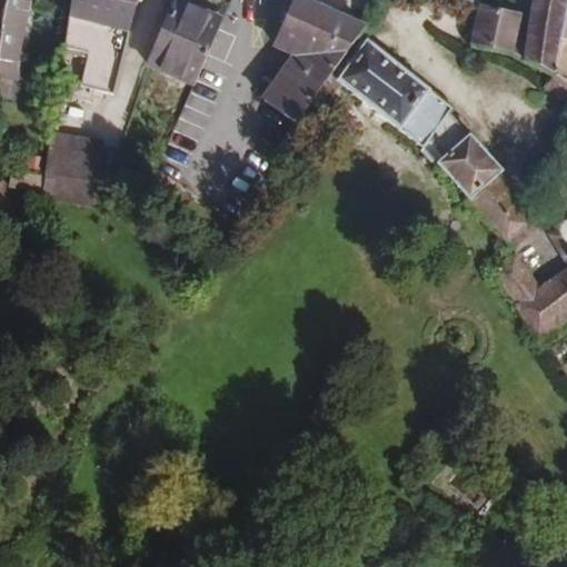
[(20,50),(31,0),(5,0),(0,19),(0,76),(25,81),(28,52),(20,50)]
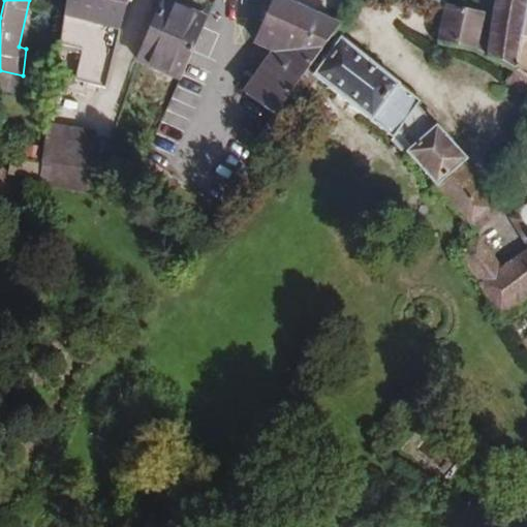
[(118,25),(125,2),(116,0),(65,0),(63,13),(118,25)]
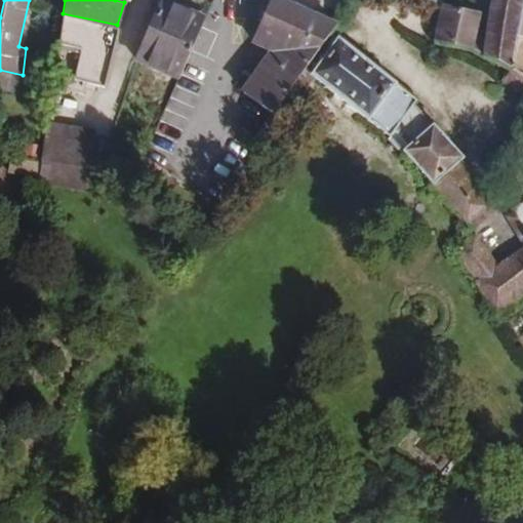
[(177,77),(208,12),(182,0),(162,0),(154,17),(149,30),(134,57),(177,77)]
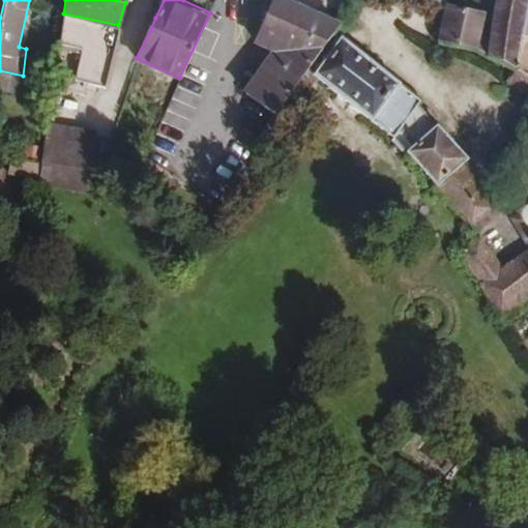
[(312,57),(333,19),(300,0),(277,0),(266,19),(256,37),(272,47),(261,67),(245,93),(279,113),(305,68),(312,57)]
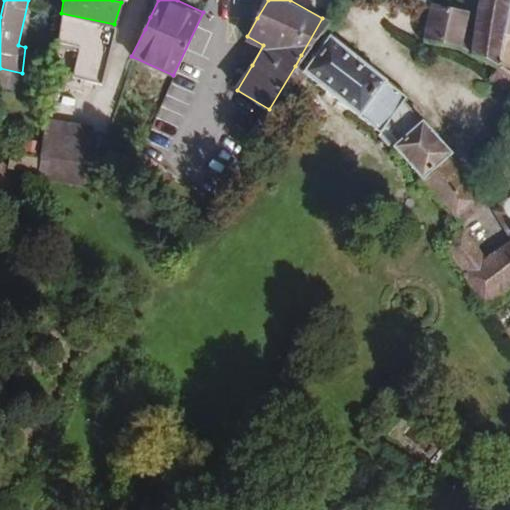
[(415,3),(416,0),(380,0),(390,8),(396,10),(415,3)]
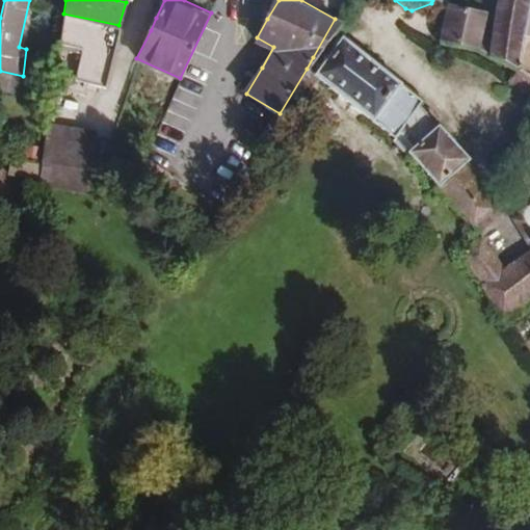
[(524,46),(529,15),(529,11),(529,10),(496,5),(492,23),(488,58),(519,77),(524,46)]
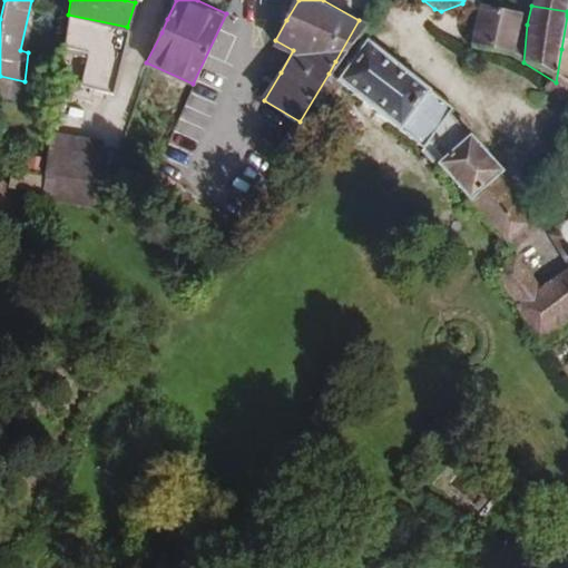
[(452,26),(453,13),(441,11),(434,9),(432,21),(452,26)]
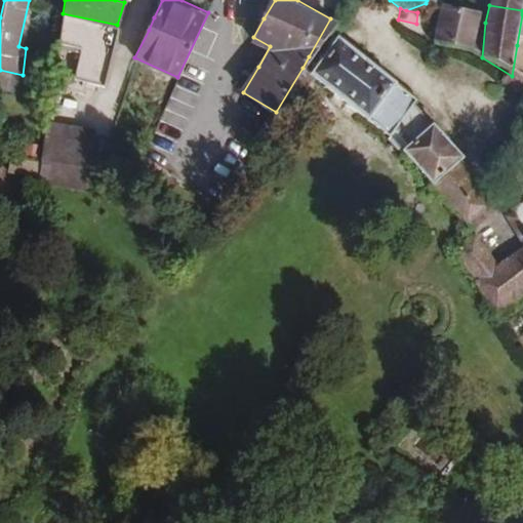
[(56,42),(80,47),(74,79),(104,85),(117,25),(63,13),(56,42)]
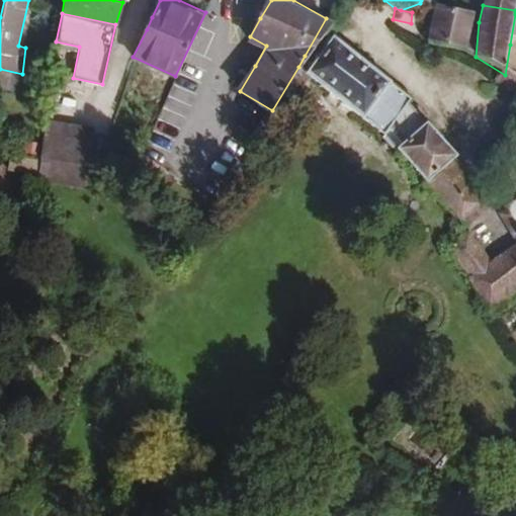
[(476,57),(479,22),(434,13),(427,48),(475,63),(476,57)]
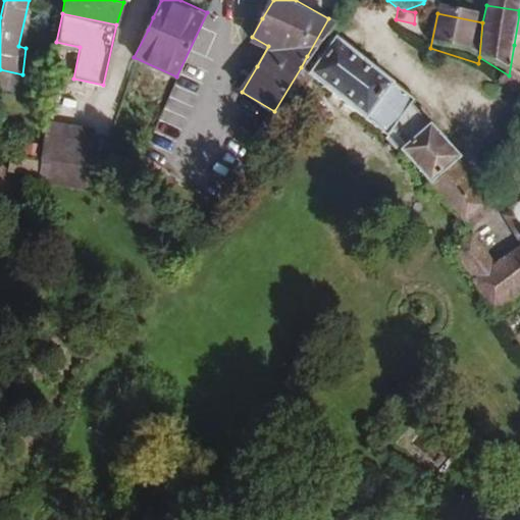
[(148,30),(153,17),(146,14),(141,26),(148,30)]
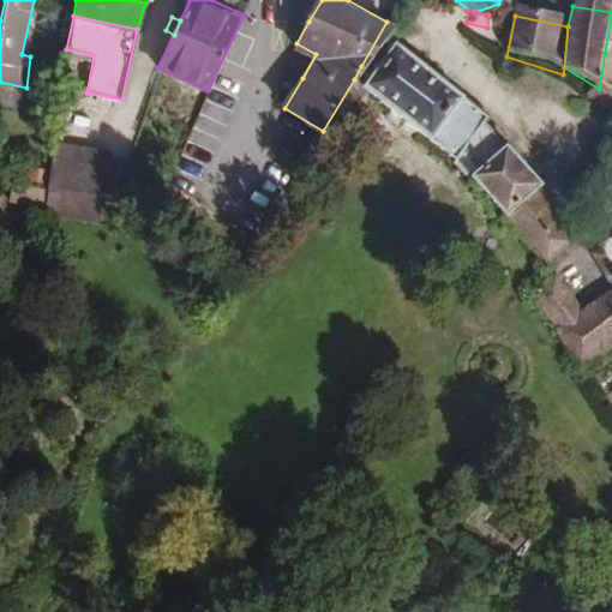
[(471,175),(504,143),(498,136),(487,125),(483,120),(486,114),(395,35),(361,84),(367,89),(471,175)]
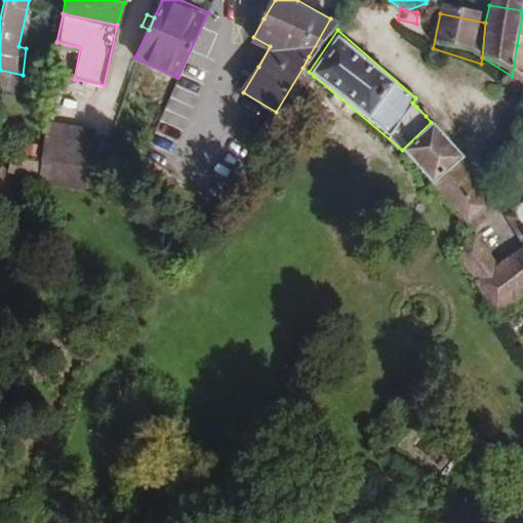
[(522,83),(522,46),(517,45),(512,76),(522,83)]
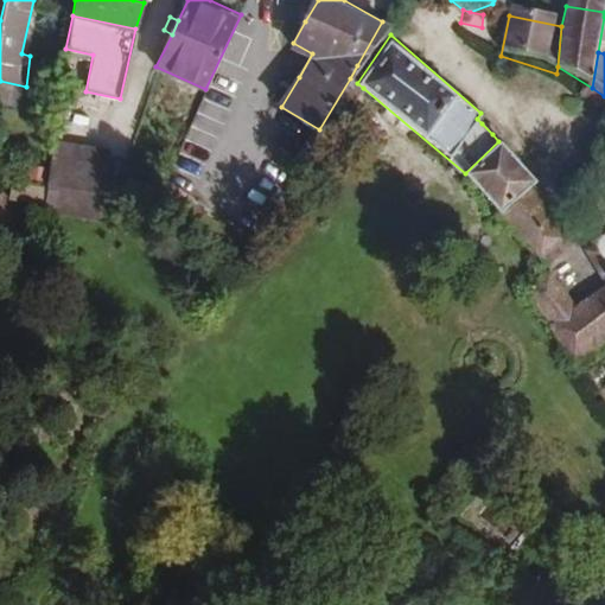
[(355,100),(363,88),(357,83),(357,65),(350,78),(355,100)]
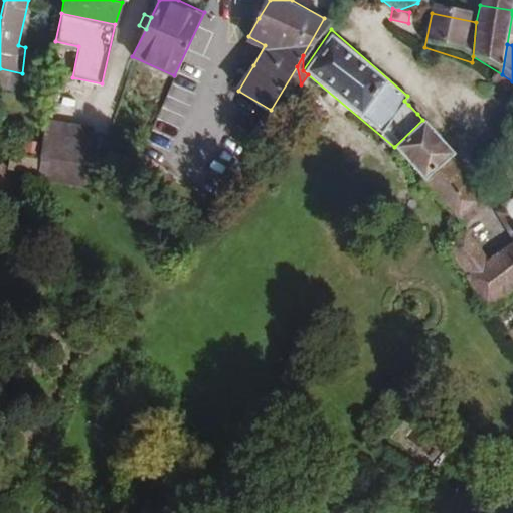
[(512,81),(502,74),(492,95),(512,107),(512,81)]
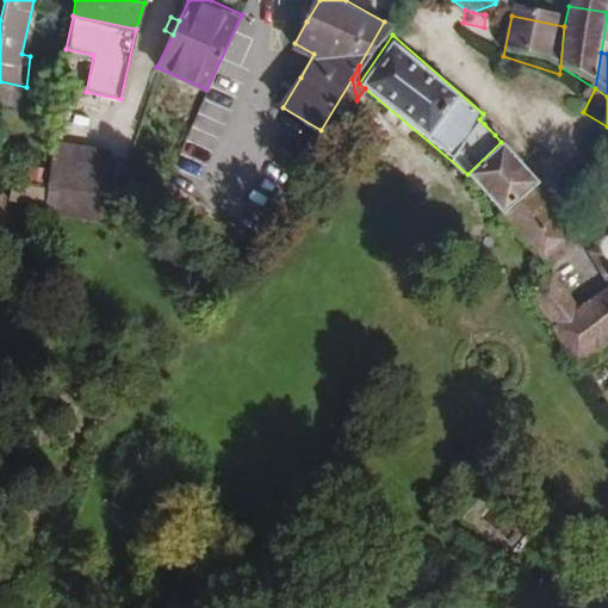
[(310,138),(306,136),(299,148),(303,150),(310,138)]
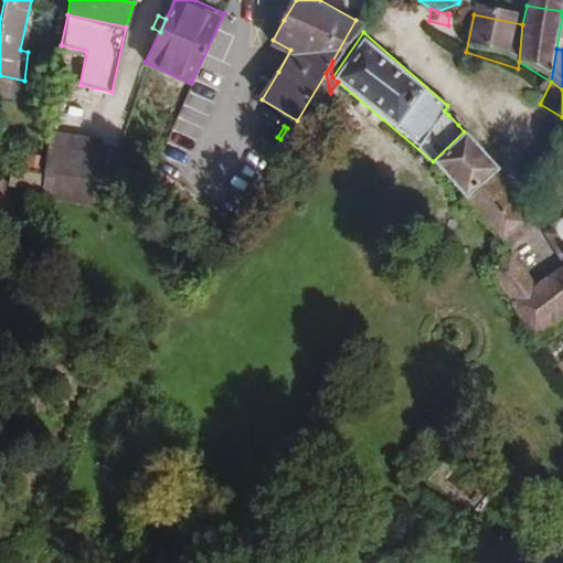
[(87,208),(97,136),(46,129),(38,201),(87,208)]
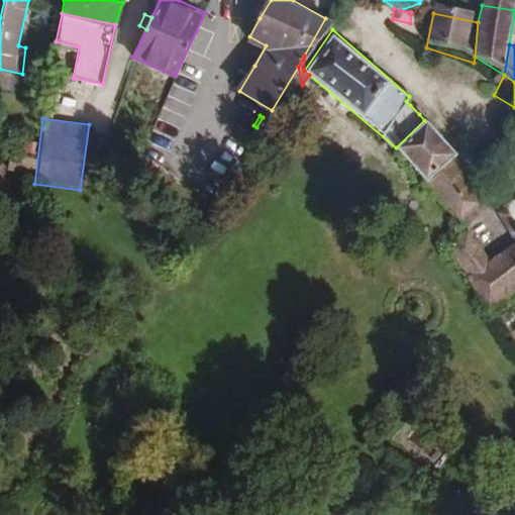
[(455,157),(424,120),(396,147),(426,185),(455,157)]
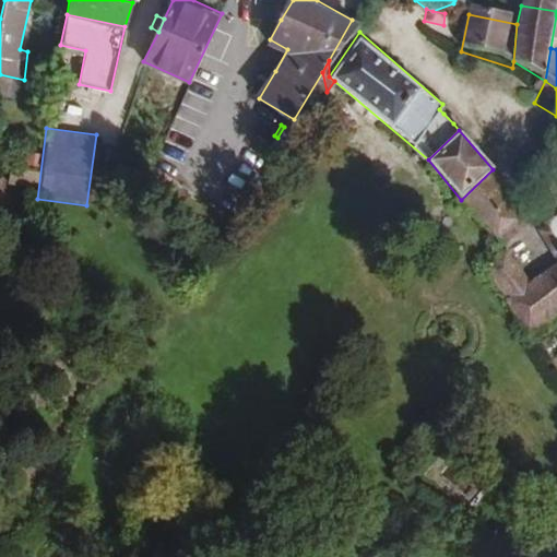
[(509,188),(493,169),(461,200),(492,236),(516,215),(500,198),(509,188)]
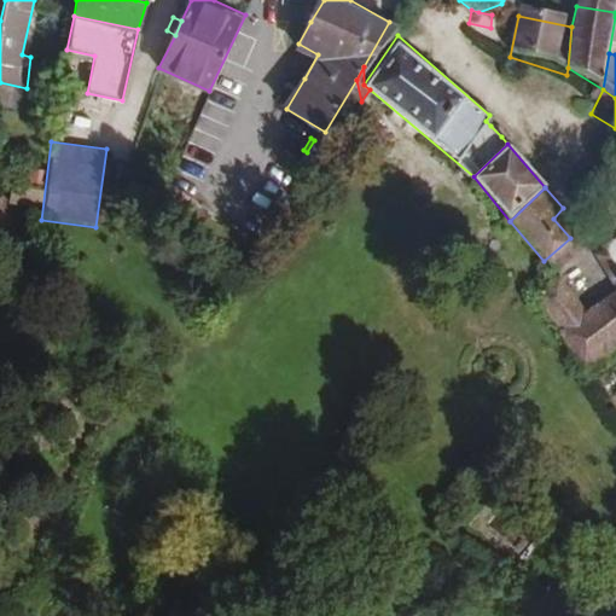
[(615,274),(615,237),(600,245),(615,275),(615,274)]
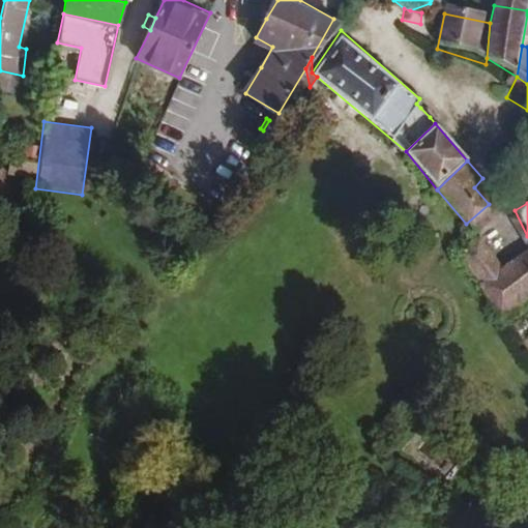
[(527,248),(504,265),(478,234),(456,253),(501,317),(527,298),(527,248)]
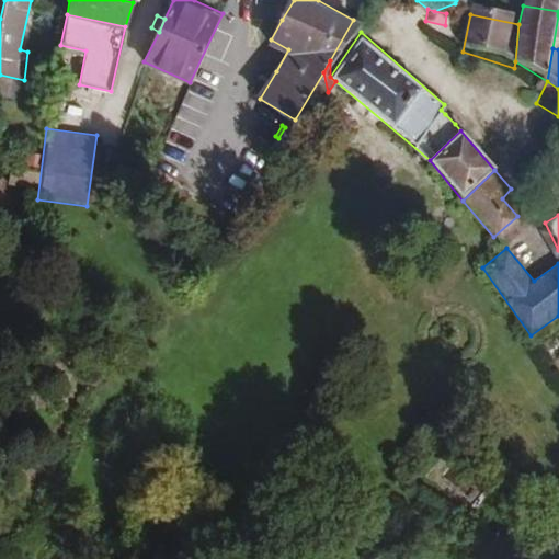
[(488,487),(453,454),(430,479),(465,511),(482,492),(488,487)]
